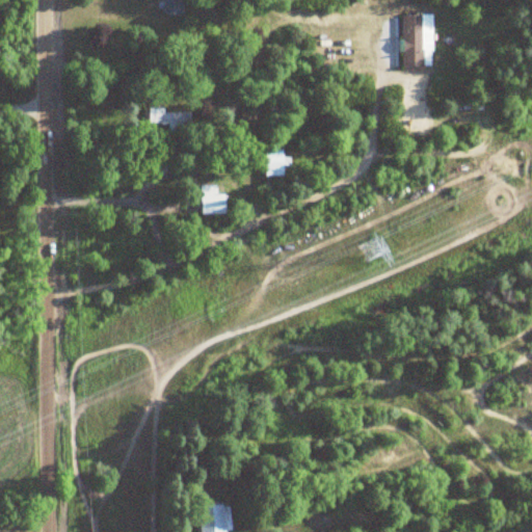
[(183,14),(183,0),(163,0),(163,14),(183,14)]
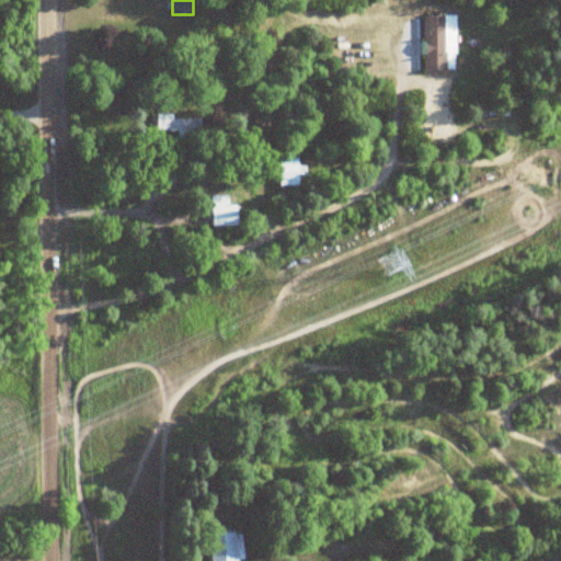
[(425,15),(425,69),(448,69),(448,15),(425,15)]
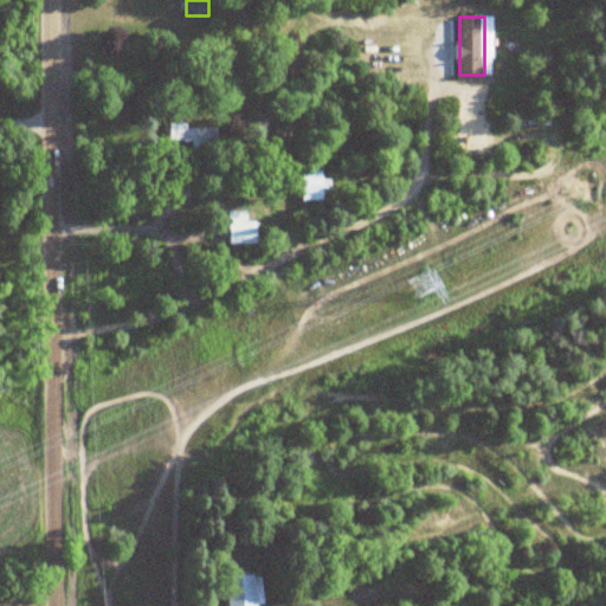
[(193,152),(218,152),(218,128),(188,128),(188,123),(171,123),(171,141),(193,141),(193,152)]
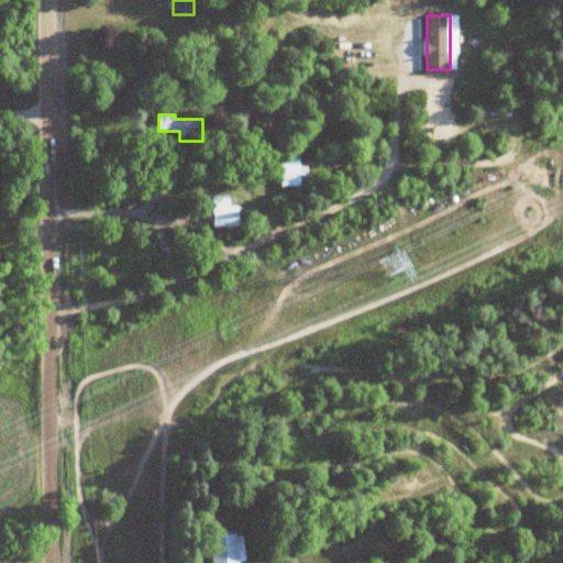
[(300,177),(300,156),(282,156),(282,177),(300,177)]
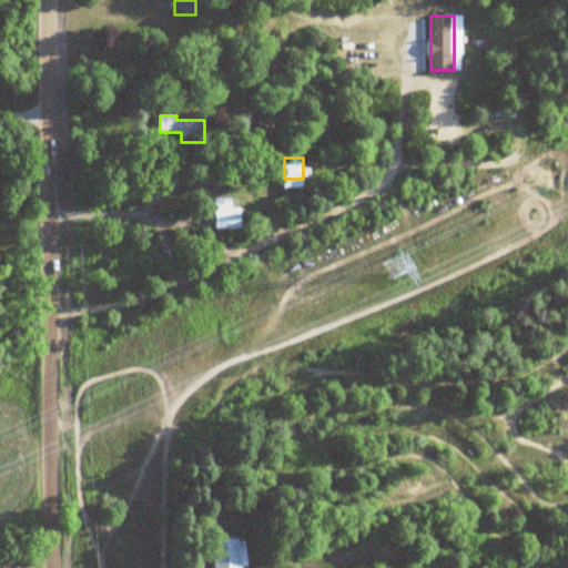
[(232,198),(215,198),(215,229),(241,229),(241,208),(232,208),(232,198)]
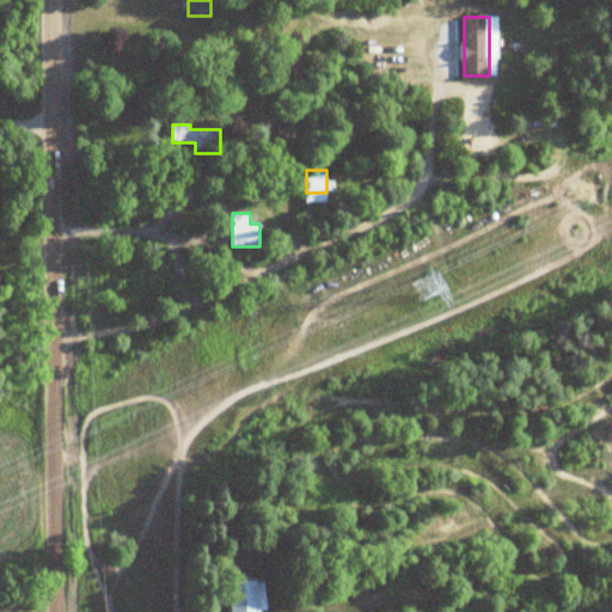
[(267,611),(265,580),(230,581),(230,611),(267,611)]
